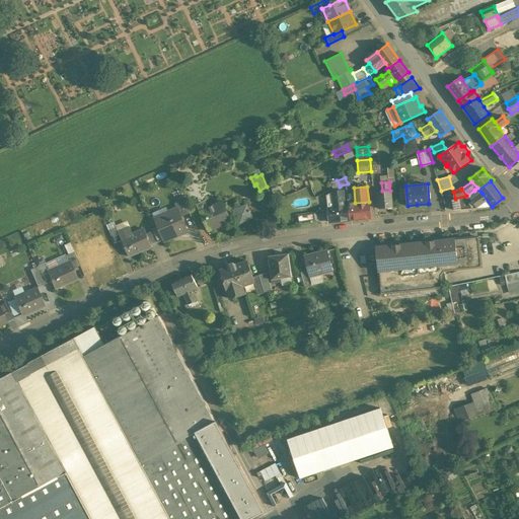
[(382,191),(377,192),(379,209),(393,207),(391,190),(390,191),(382,191)]
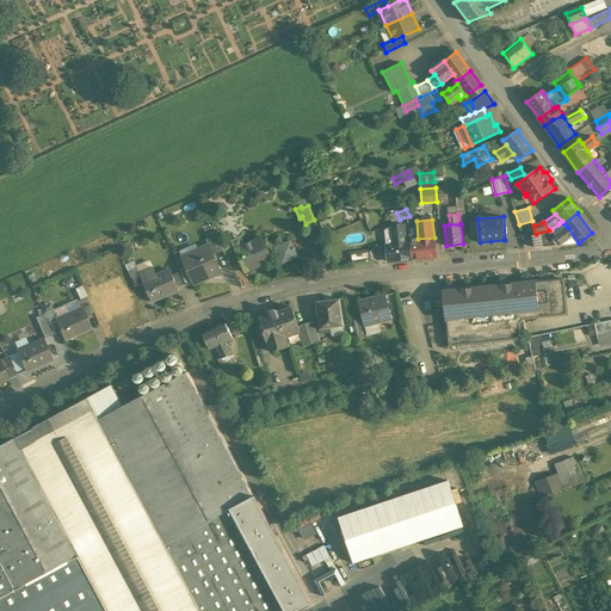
[(403,224),(393,226),(394,245),(406,244),(403,224)]
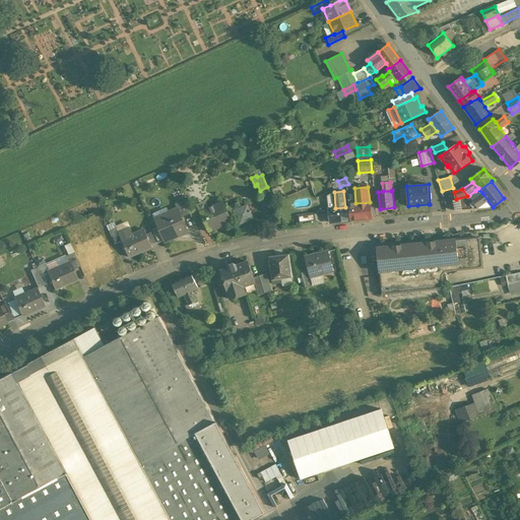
[(482,193),(472,201),(478,208),(493,207),(482,193)]
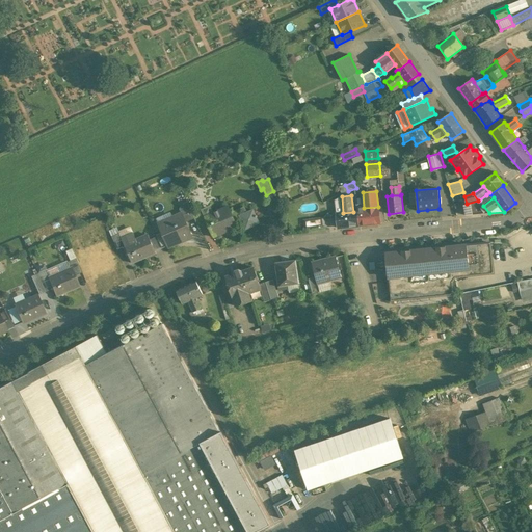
[(467,204),(464,205),(467,215),(489,213),(483,206),(479,201),(479,200),(478,201),(467,204)]
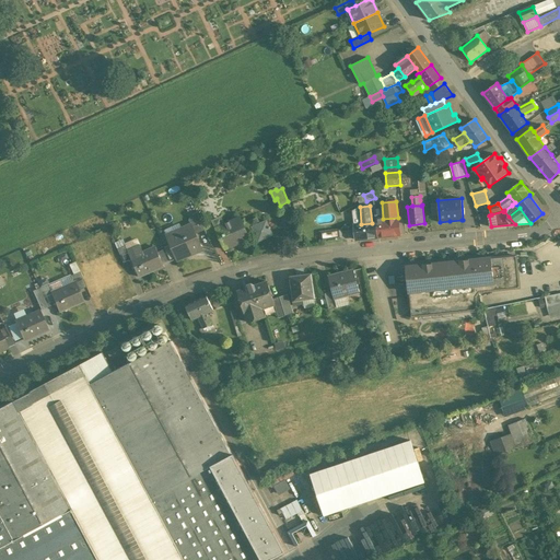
[(199,217),(191,220),(198,233),(205,230),(202,225),(199,217)]
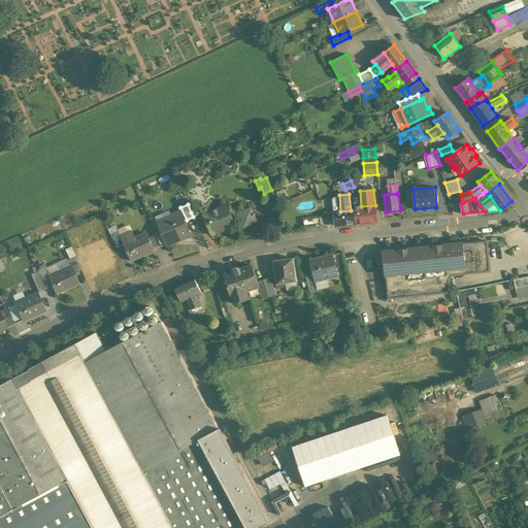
[(204,215),(203,215),(207,223),(212,235),(235,225),(229,211),(226,205),(204,215)]
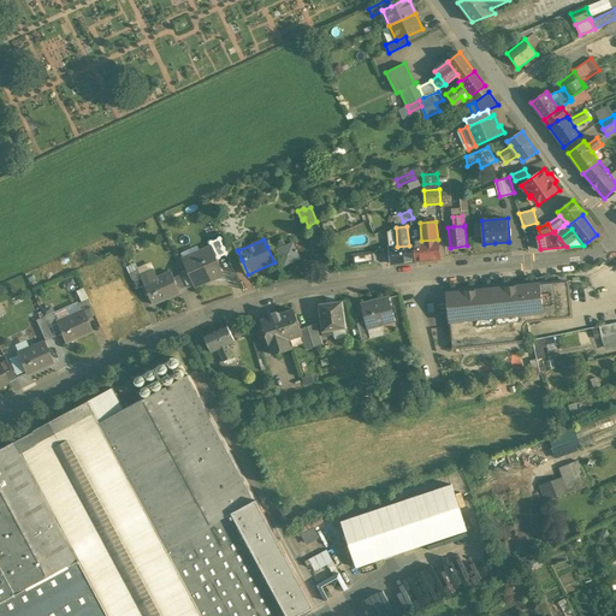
[(421,241),(413,242),(414,244),(415,261),(440,259),(438,240),(421,241)]
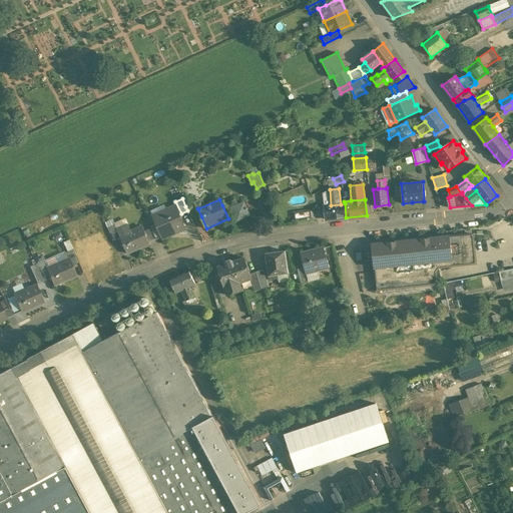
[(244,202),(237,204),(235,200),(222,205),(227,216),(233,214),(236,221),(249,215),(247,209),(248,209),(247,207),(246,208),(244,202)]
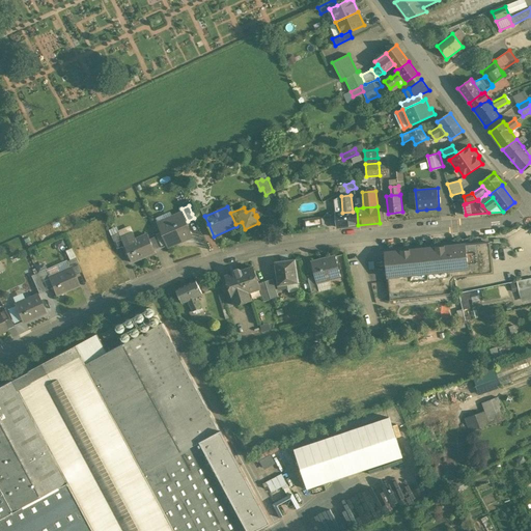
[(202,210),(192,214),(194,218),(199,228),(208,224),(204,216),(205,216),(202,210)]
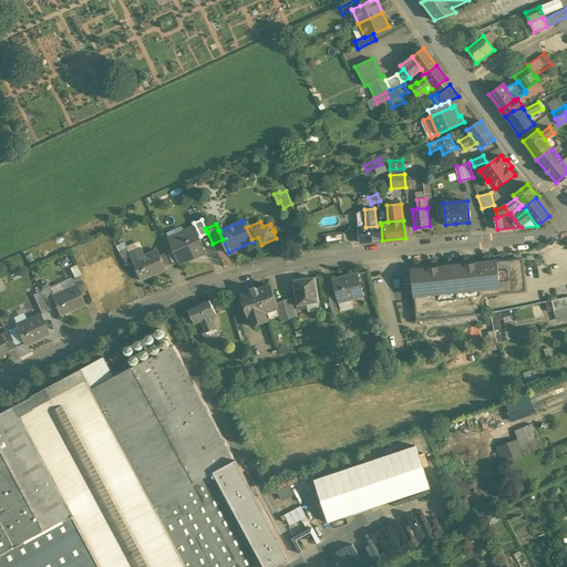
[(366,227),(359,227),(360,243),(382,240),(381,225),(377,226),(366,227)]
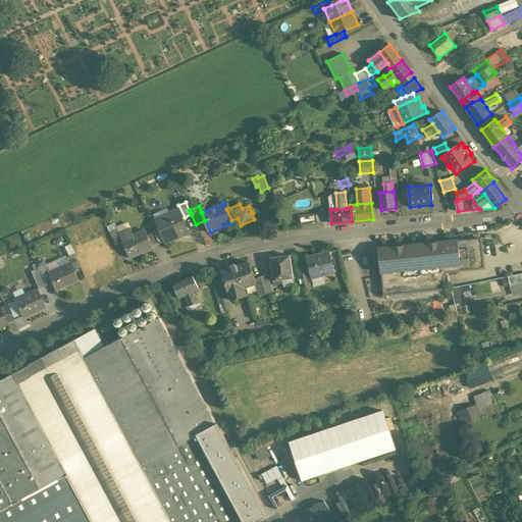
[(156,220),(170,214),(169,213),(167,209),(154,214),(156,220)]
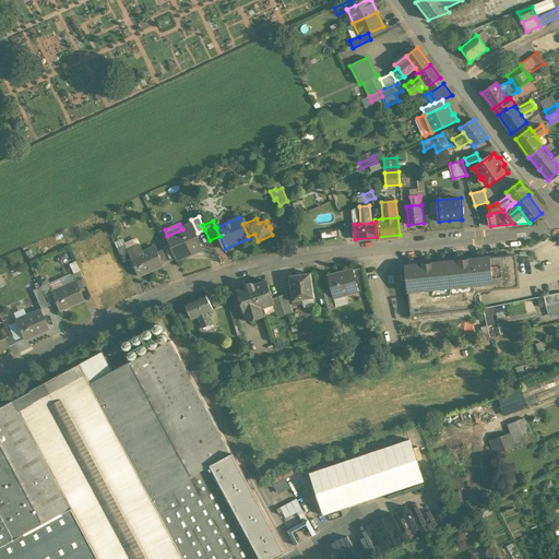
[(191,225),(181,228),(182,229),(167,236),(170,244),(177,259),(177,260),(202,249),(191,225)]
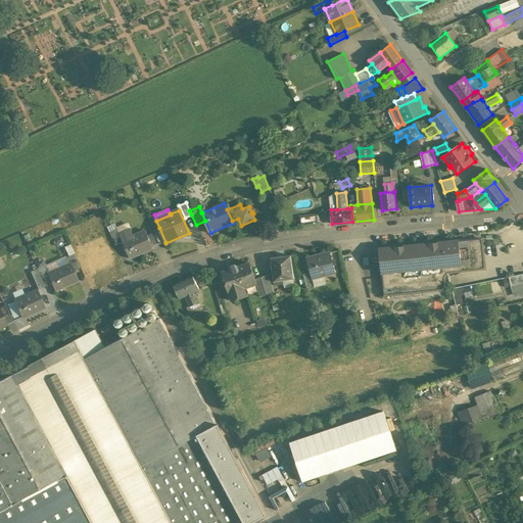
[(305,228),(317,226),(316,219),(304,221),(305,228)]
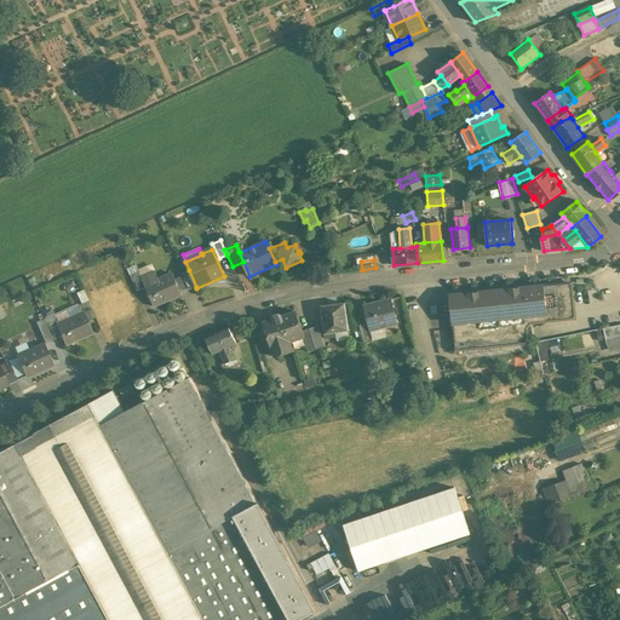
[(142,277),(155,273),(153,265),(139,271),(142,277)]
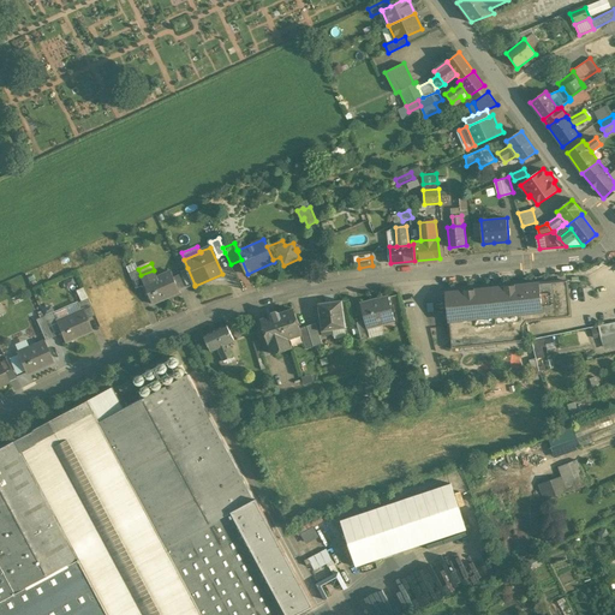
[(195,285),(187,268),(180,272),(181,274),(187,287),(195,285)]
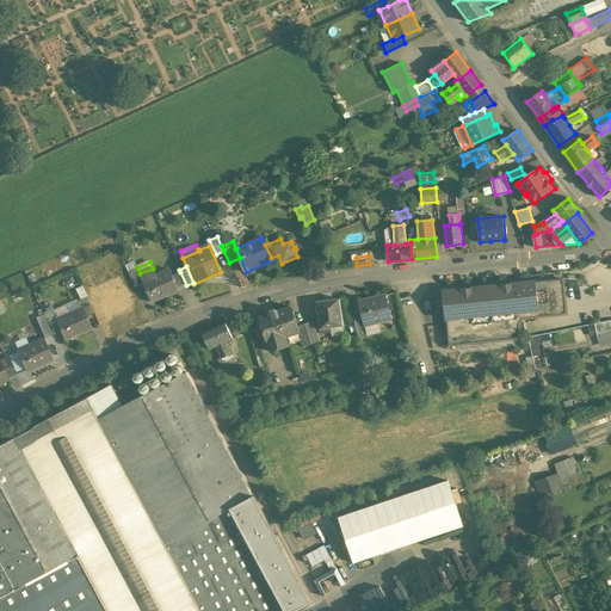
[(137,267),(129,271),(135,287),(143,283),(140,273),(137,267)]
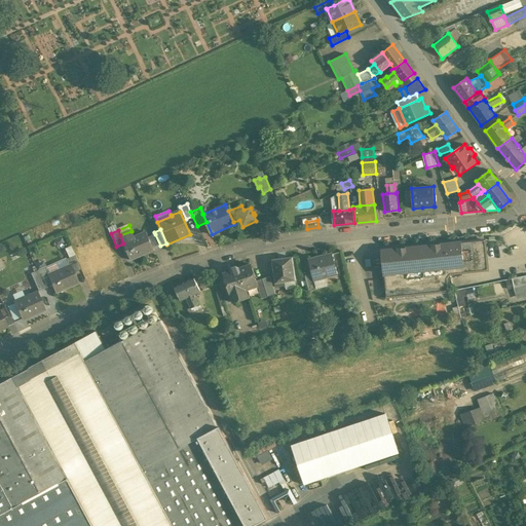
[(132,231),(120,235),(123,242),(135,237),(132,231)]
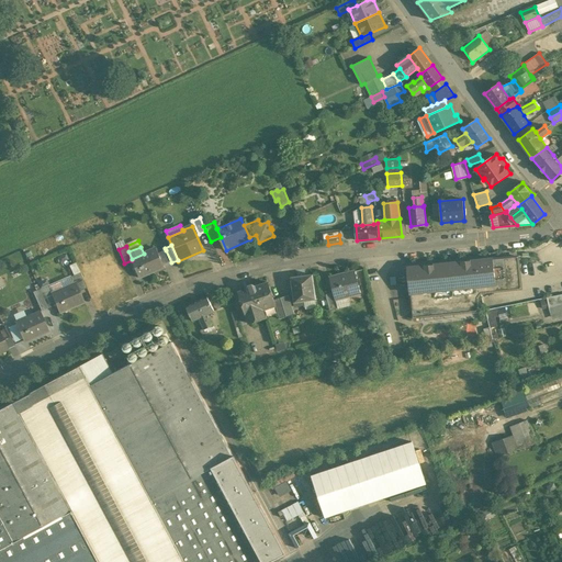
[(144,254),(132,259),(132,260),(139,278),(164,267),(164,266),(158,254),(156,248),(144,254)]
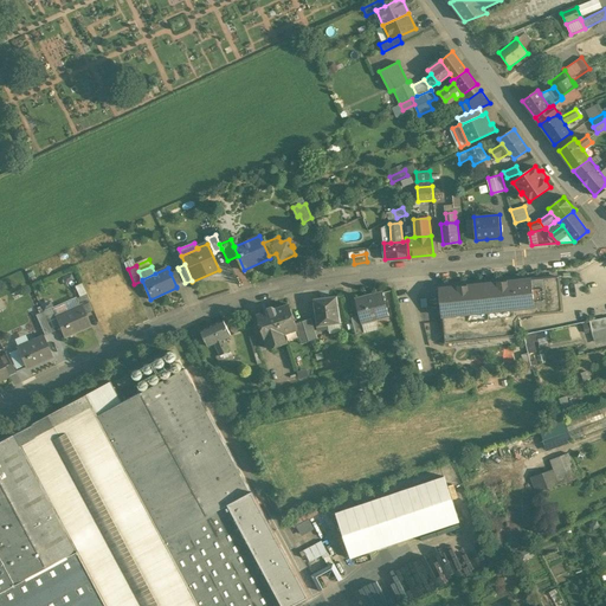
[(128,269),(118,274),(120,277),(124,288),(134,284),(128,269)]
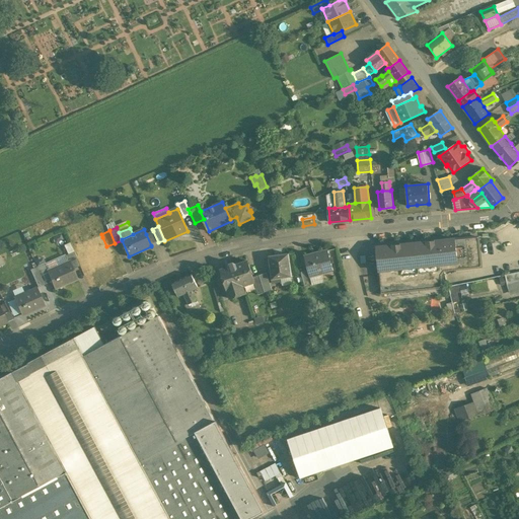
[(153,231),(146,234),(151,245),(158,242),(153,231)]
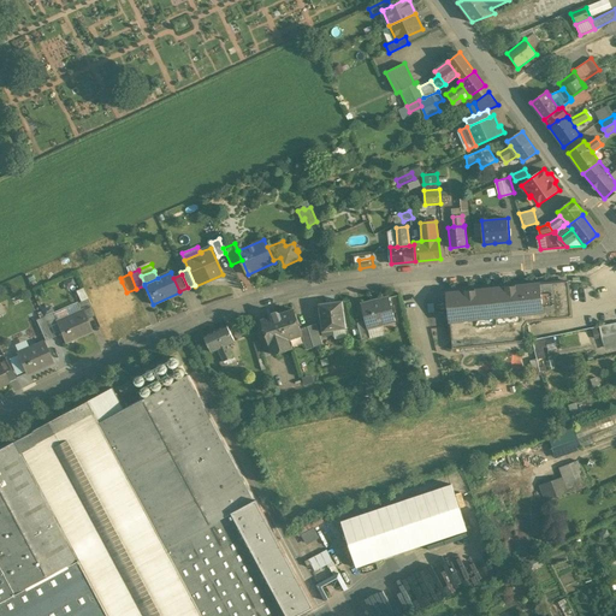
[(570,280),(446,294),(448,311),(449,321),(573,309),(570,280)]
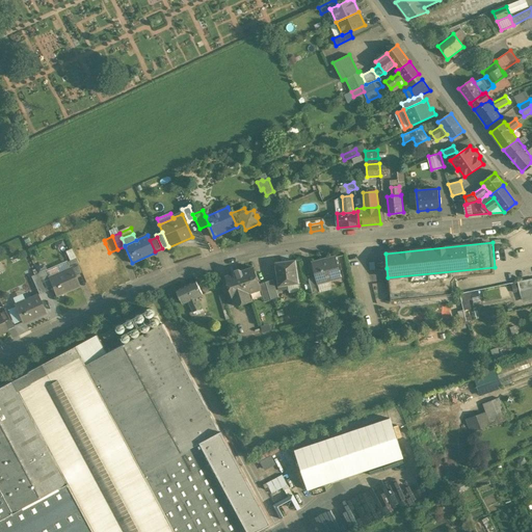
[(105,243),(82,253),(86,262),(86,263),(94,280),(117,269),(109,253),(105,243)]
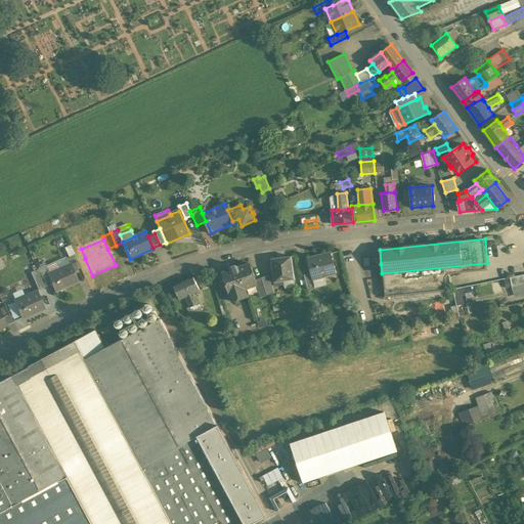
[(80,246),(73,250),(75,255),(78,262),(85,259),(85,258),(81,249),(80,246)]
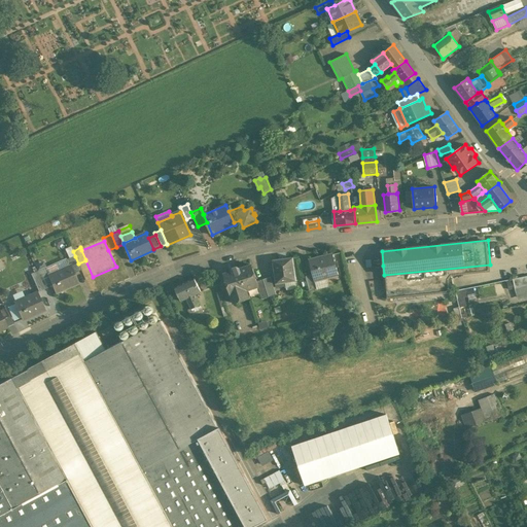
[(334,254),(309,260),(313,275),(314,281),(315,280),(317,289),(327,286),(329,284),(327,277),(339,275),(334,254)]
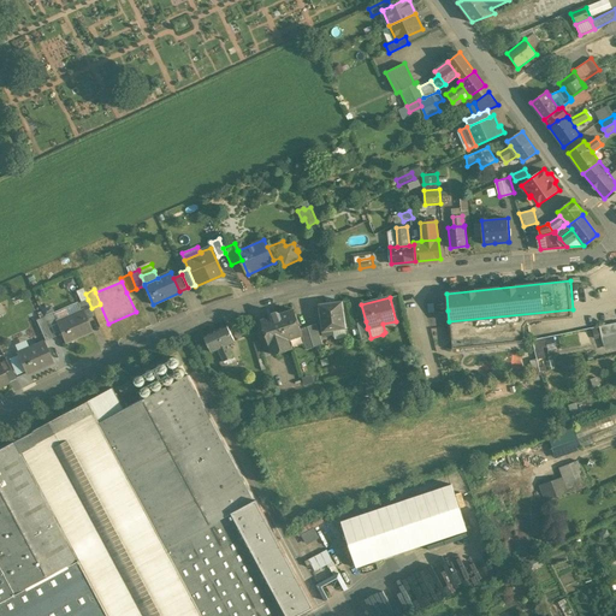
[(88,300),(77,303),(81,311),(82,311),(87,320),(95,315),(92,308),(88,300)]
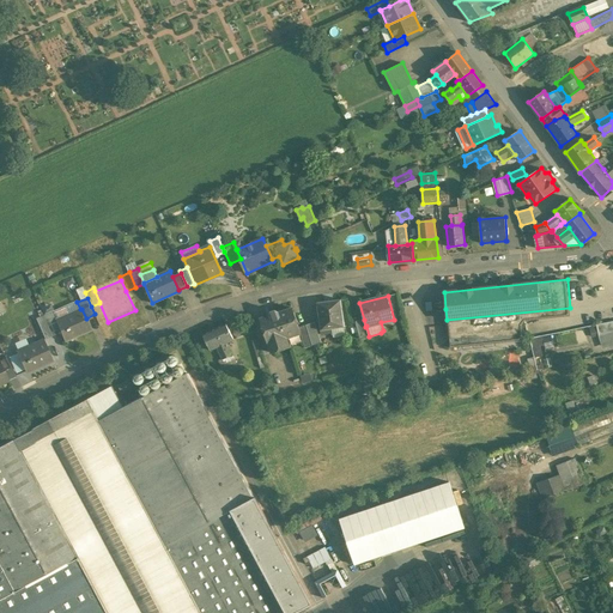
[(56,320),(80,309),(77,302),(76,299),(52,310),(54,316),(56,320)]
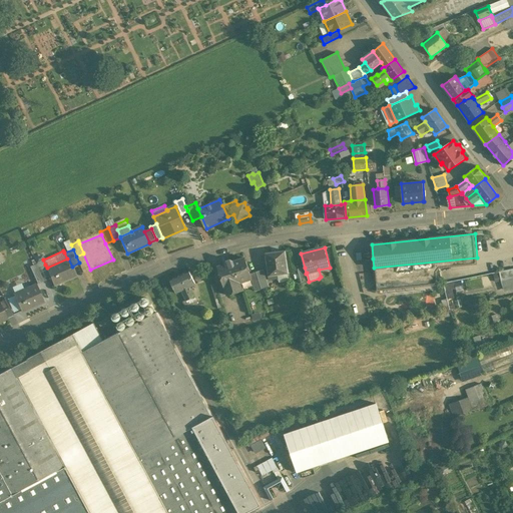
[(285,250),(266,253),(269,279),(278,278),(277,275),(288,274),(285,250)]
